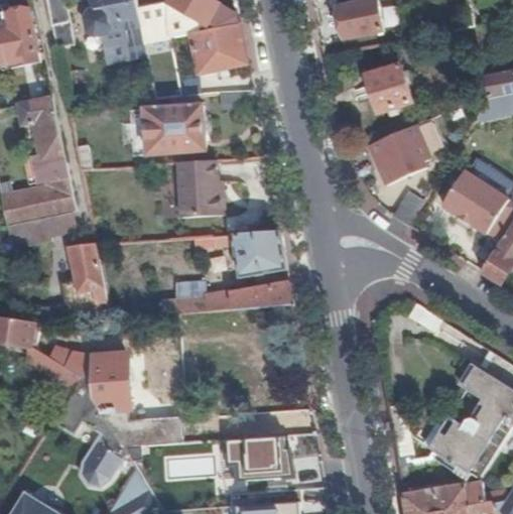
[(45,0),(55,47),(74,44),(65,0),(45,0)]
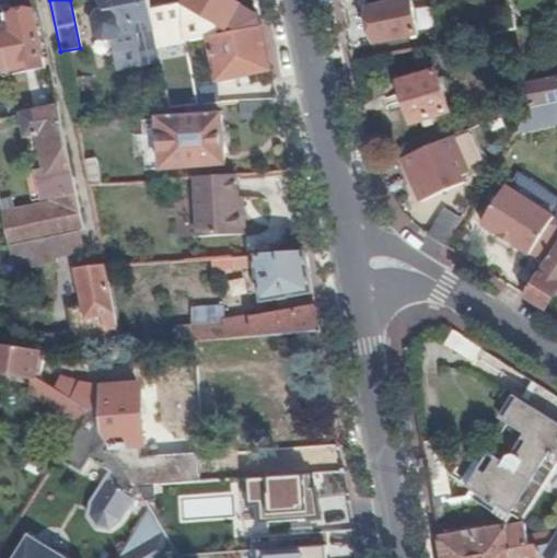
[(118,68),(159,60),(154,45),(149,10),(147,0),(103,0),(105,9),(99,10),(92,19),(95,34),(102,39),(111,38),(118,68)]
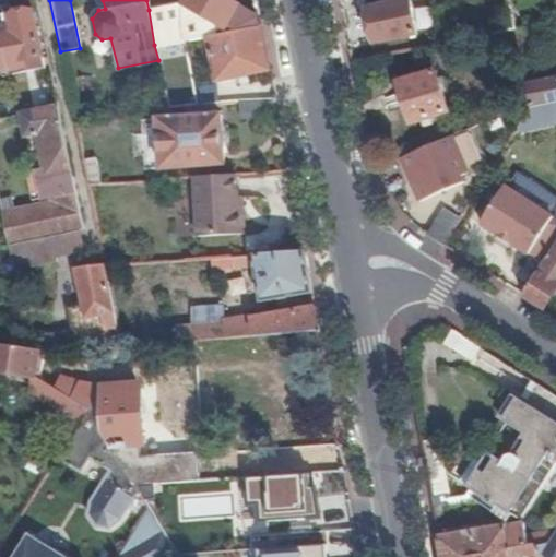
[(184,39),(260,24),(257,14),(232,0),(185,0),(184,3),(149,10),(154,45),(184,39)]
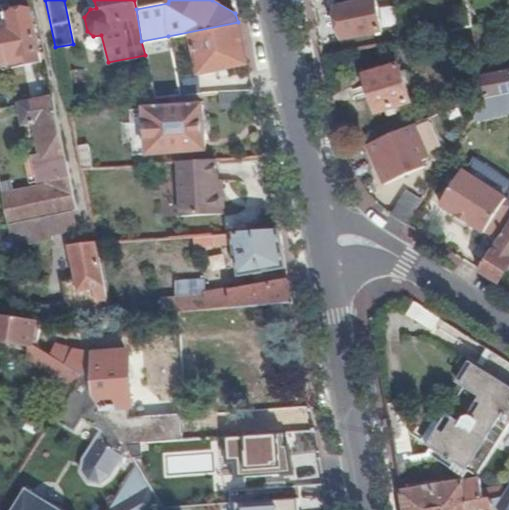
[(367,0),(334,7),(340,39),(379,30),(372,0),(367,0)]
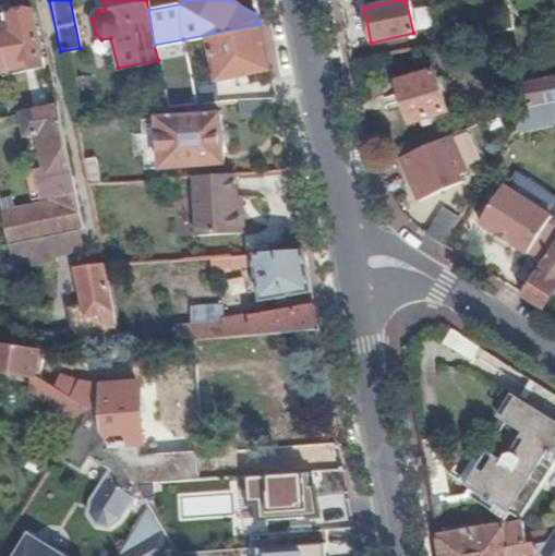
[(25,70),(43,65),(31,10),(9,14),(11,26),(0,28),(0,70),(24,65),(25,70)]
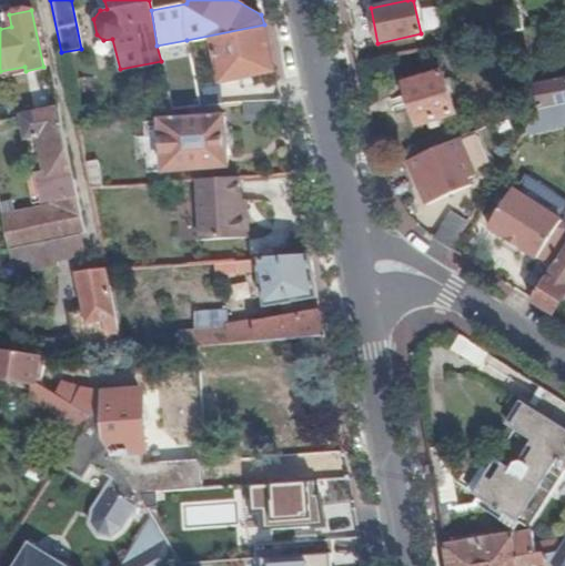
[(218,81),(272,70),(264,24),(187,40),(190,56),(212,52),(218,81)]
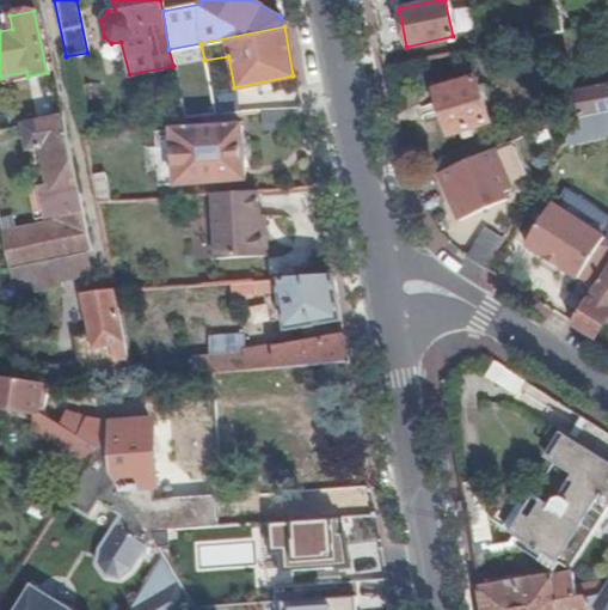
[(473,77),(433,90),(447,135),(487,121),(473,77)]
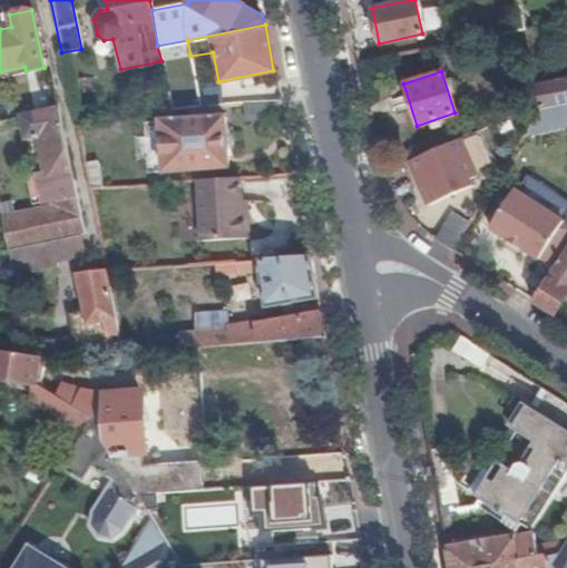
[(566,78),(535,85),(538,101),(539,107),(566,101),(566,78)]
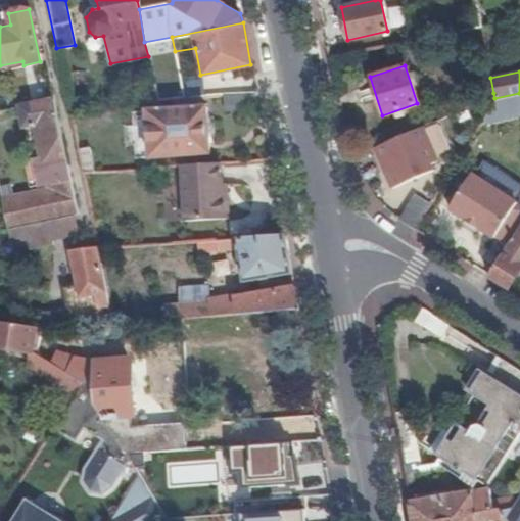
[(224,109),(260,106),(256,92),(223,95),(224,109)]
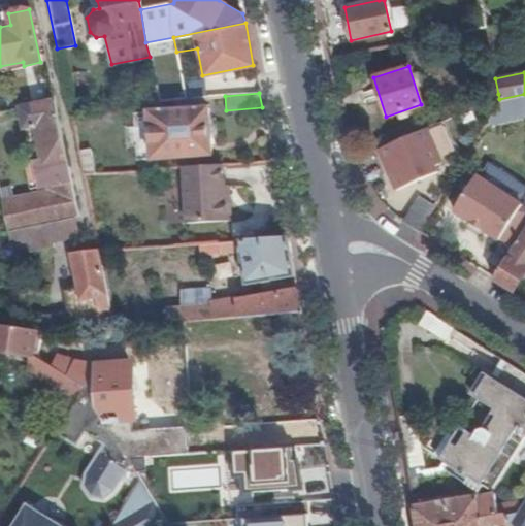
[(524,94),(499,99),(487,120),(524,112),(524,94)]
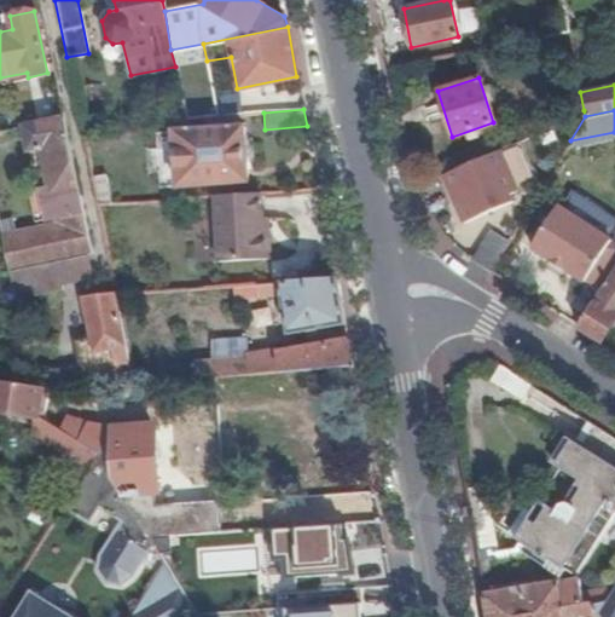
[(85,218),(64,117),(23,126),(28,151),(39,149),(46,183),(45,183),(46,192),(38,195),(44,226),(85,218)]
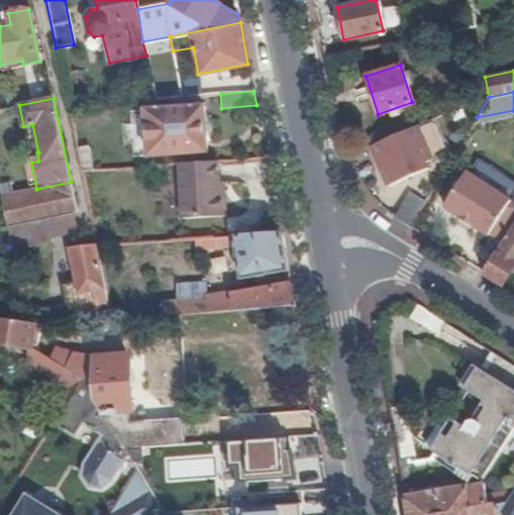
[(206,150),(202,105),(144,108),(146,155),(206,150)]
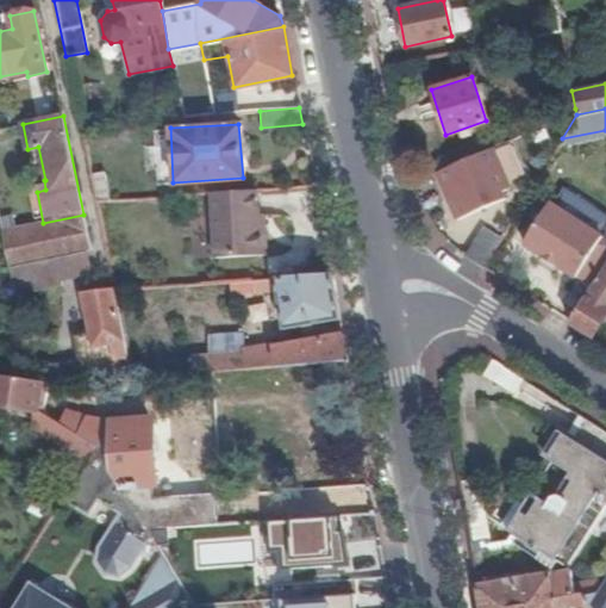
[(491,147),(433,172),(455,217),(503,196),(499,190),(507,186),(491,147)]
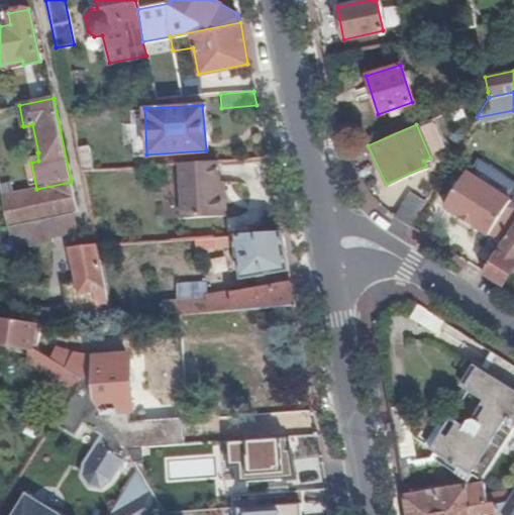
[(217,160),(175,163),(178,219),(226,215),(224,192),(219,192),(218,182),(217,160)]
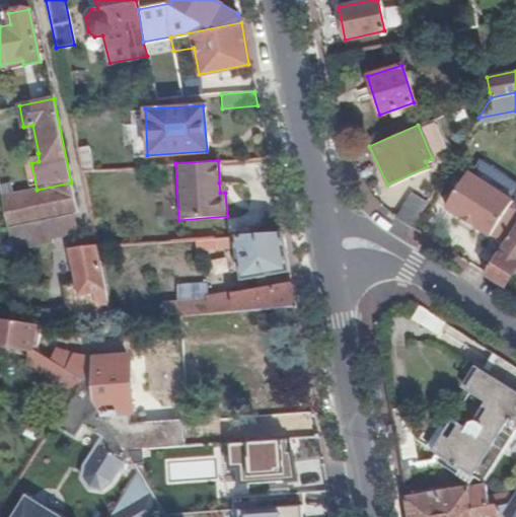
[(491,234),(503,242),(515,222),(515,204),(512,203),(513,200),(468,172),(445,208),(490,236),(491,234)]
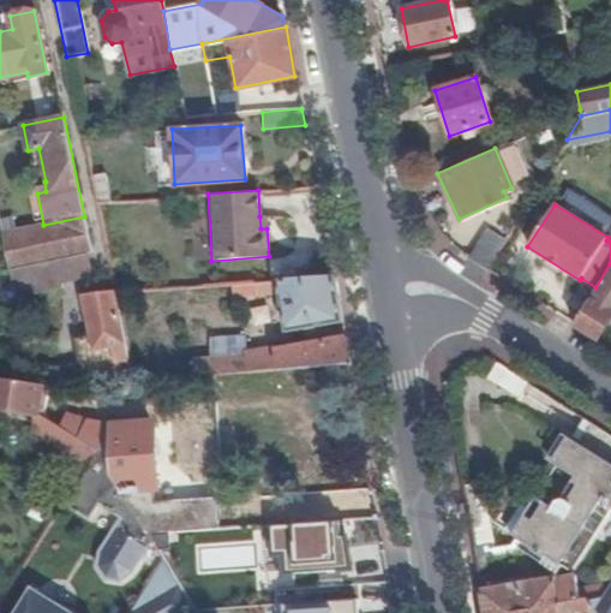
[(91,251),(84,216),(43,225),(1,233),(9,269),(61,257),(82,254),(91,251)]
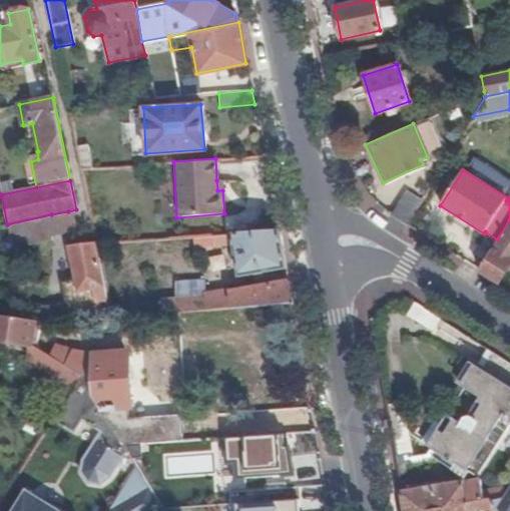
[(404,190),(390,214),(405,223),(419,200),(404,190)]
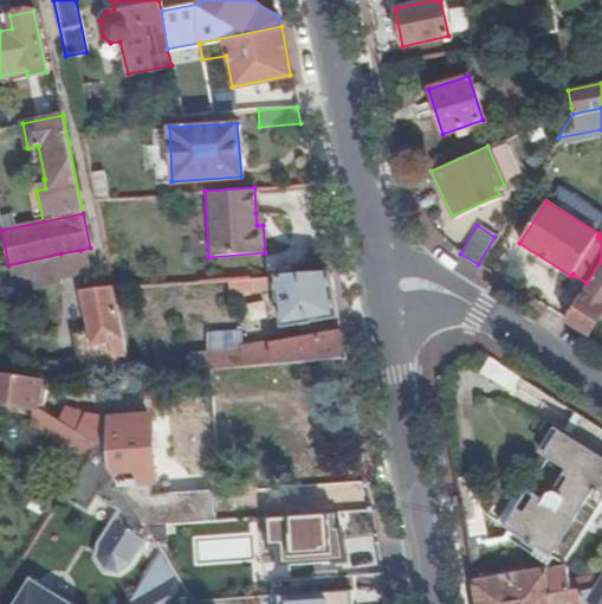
[(86,272),(81,250),(60,254),(62,259),(51,262),(54,278),(86,272)]
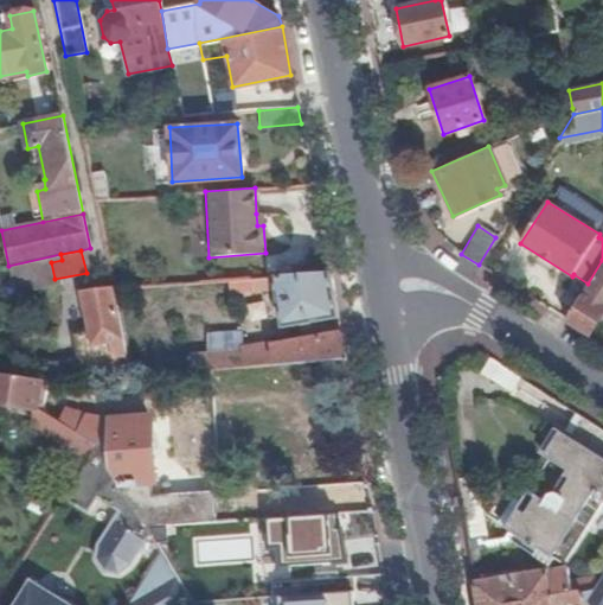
[(8,266),(6,266),(12,291),(55,281),(55,279),(51,262),(62,260),(61,254),(8,266)]
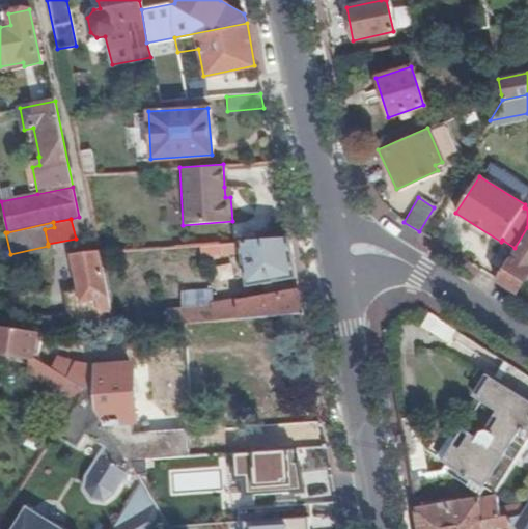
[(527,227),(515,248),(495,280),(515,293),(527,272),(527,269),(526,268),(527,265),(527,227)]
